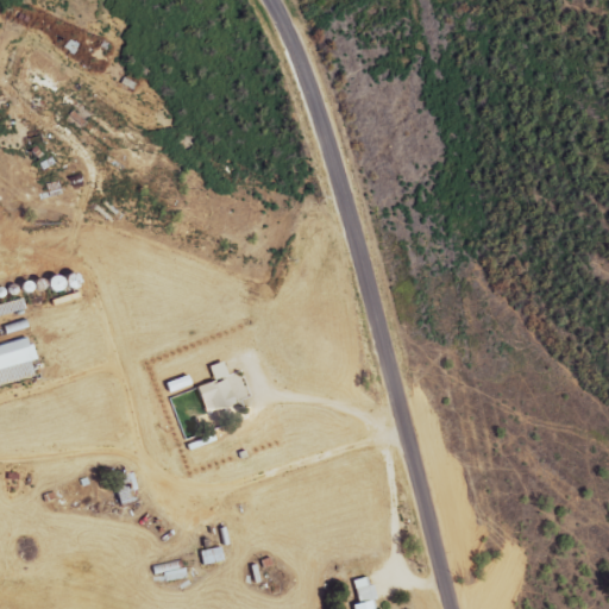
[(0,318),(25,312),(23,300),(0,305),(0,318)]
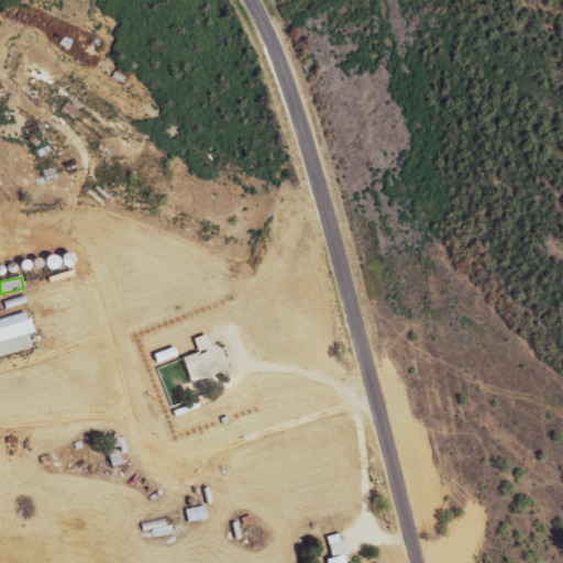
[(32,332),(28,313),(0,319),(0,356),(32,349),(28,333),(32,332)]
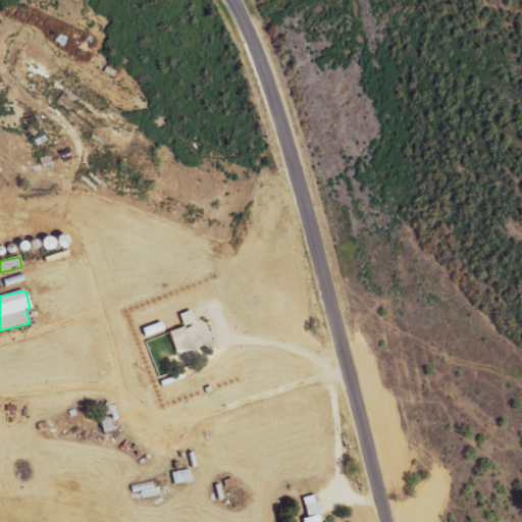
[(169,332),(177,355),(201,346),(191,321),(187,322),(185,317),(181,319),(185,326),(169,332)]
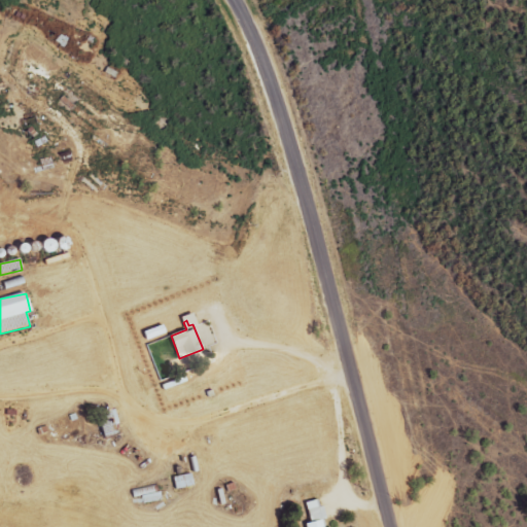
[(120,432),(112,407),(95,412),(103,438),(120,432)]
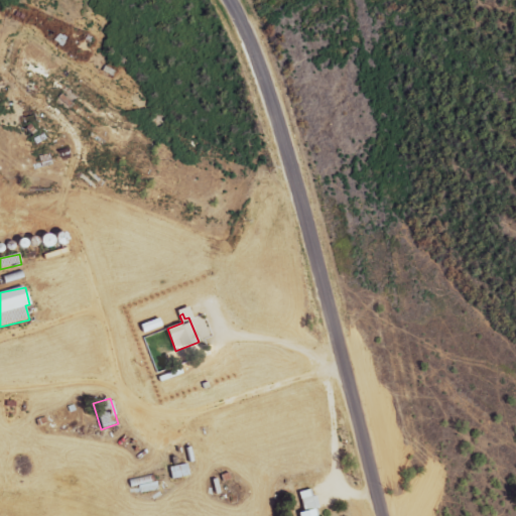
[(172,479),(188,477),(186,464),(170,467),(172,479)]
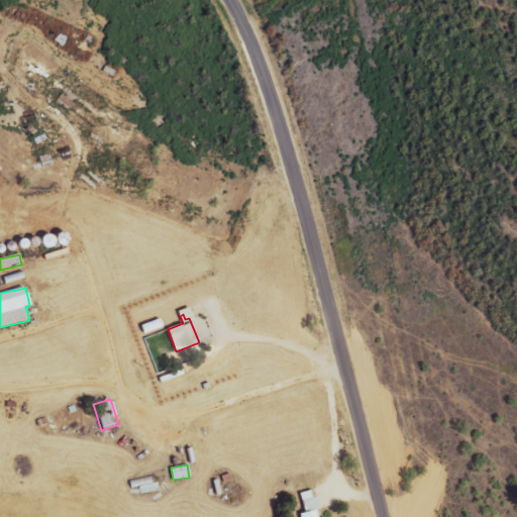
[(139,494),(158,489),(153,476),(136,481),(139,494)]
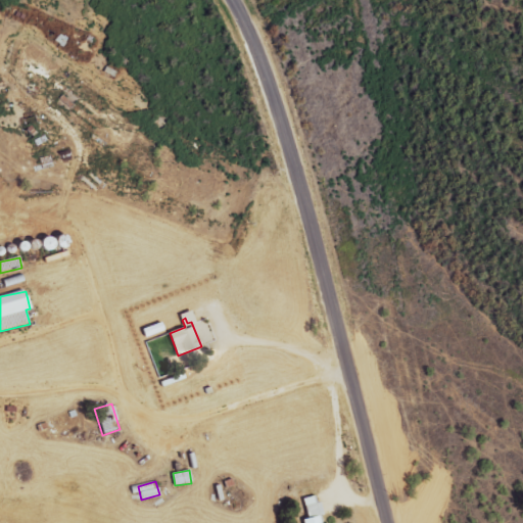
[(302,522),(323,522),(316,495),(302,498),(308,518),(302,520),(302,522)]
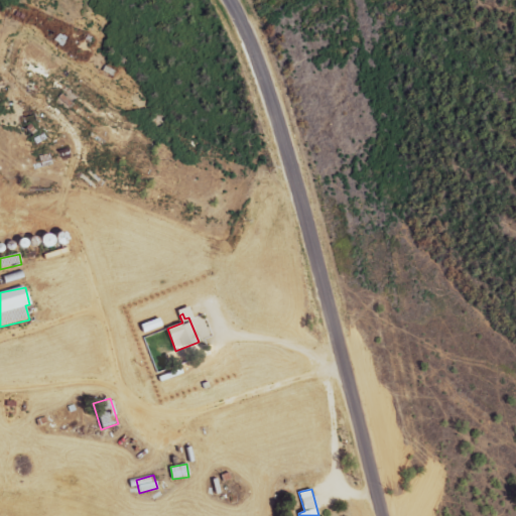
All buildings are outlined.
